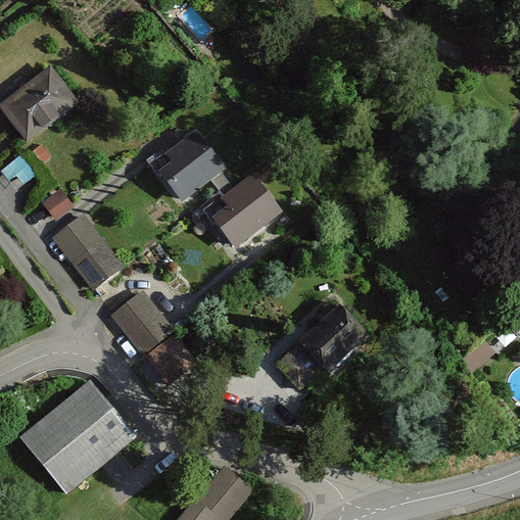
[(49,62),(0,97),(0,107),(24,140),(77,102),(49,62)]
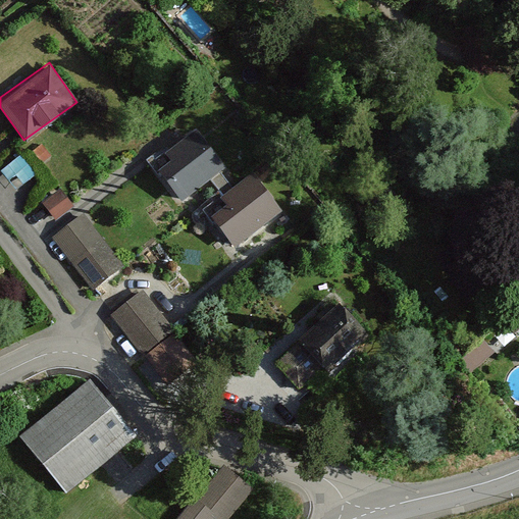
[(192,124),(147,158),(177,200),(223,165),(192,124)]
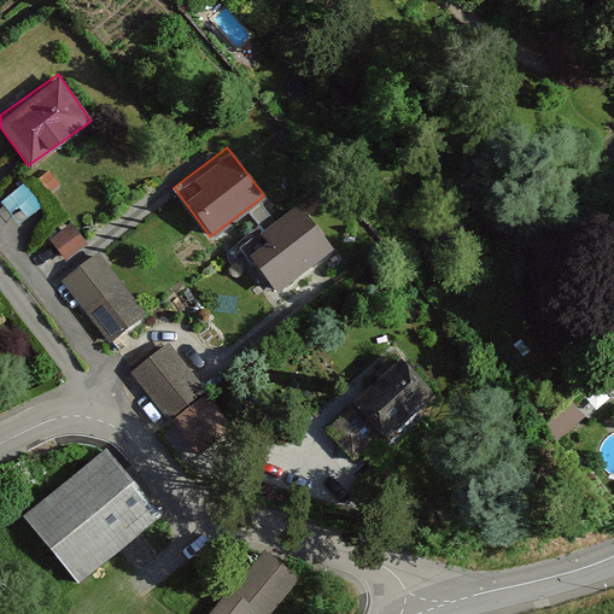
[(294,200),(239,243),(274,287),(329,245),(294,200)]
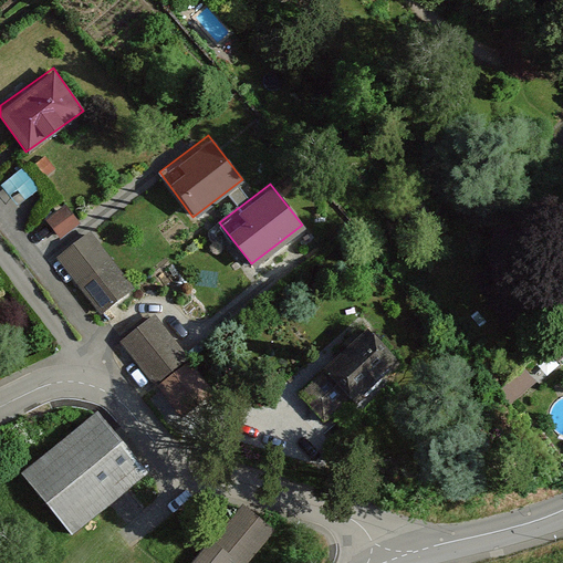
[(69,204),(49,215),(59,232),(79,221),(69,204)]
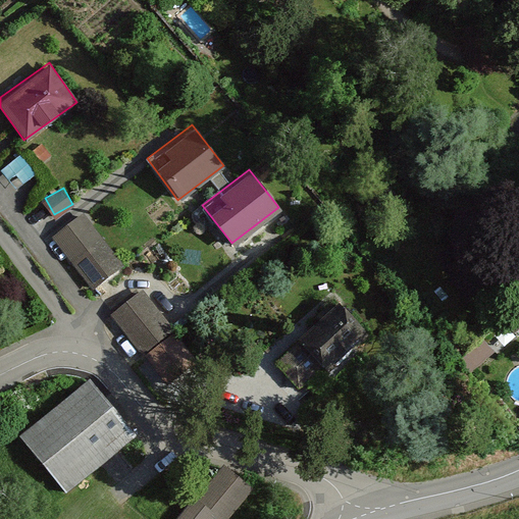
[(82,213),(51,237),(94,290),(123,265),(82,213)]
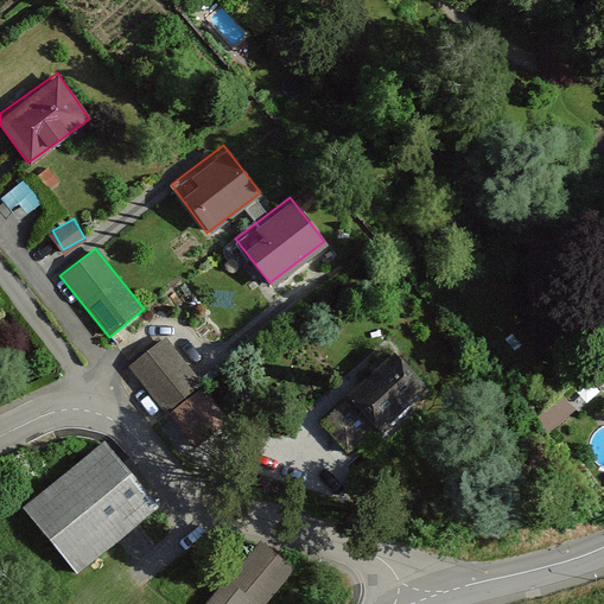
[(165,332),(124,368),(161,414),(204,380),(165,332)]
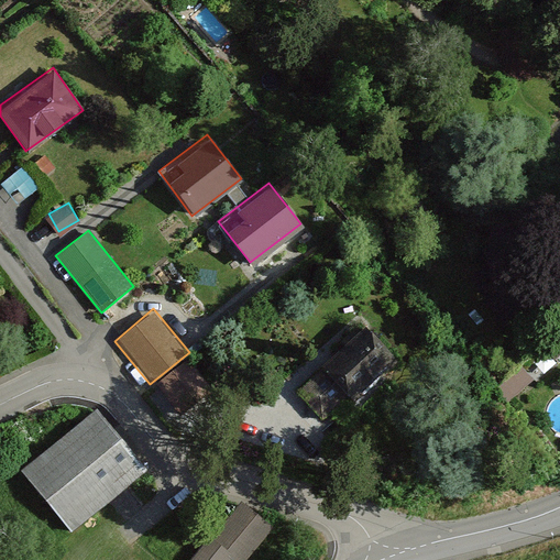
[(403,361),(361,321),(294,391),(324,418),(348,397),(358,405),(403,361)]
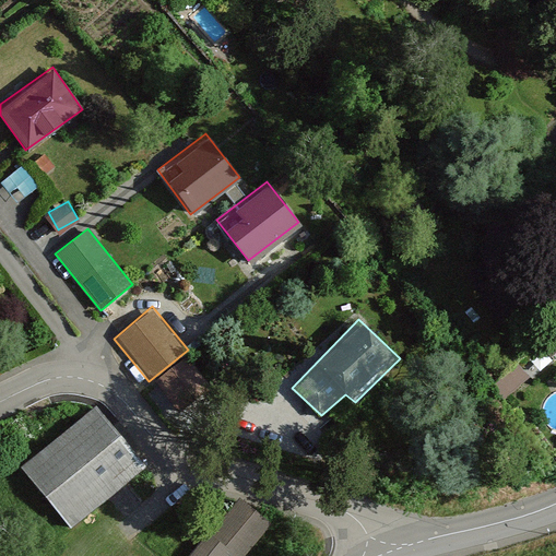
[(93,405),(20,468),(70,527),(148,468),(93,405)]
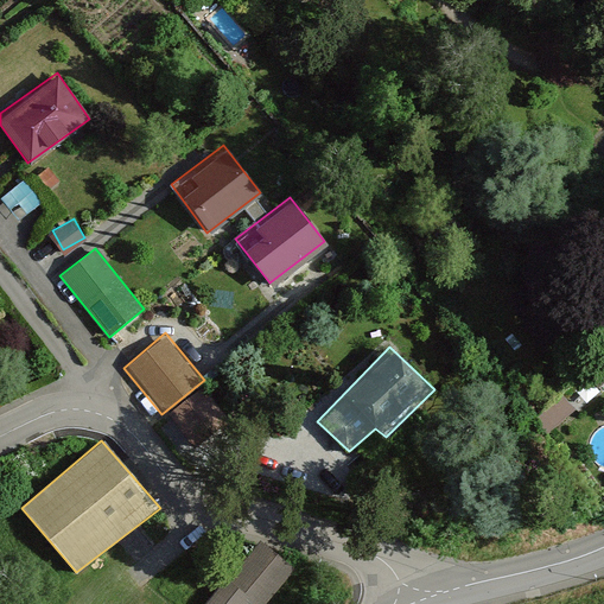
[(268,603),(298,572),(259,540),(227,583),(254,603),(268,603)]
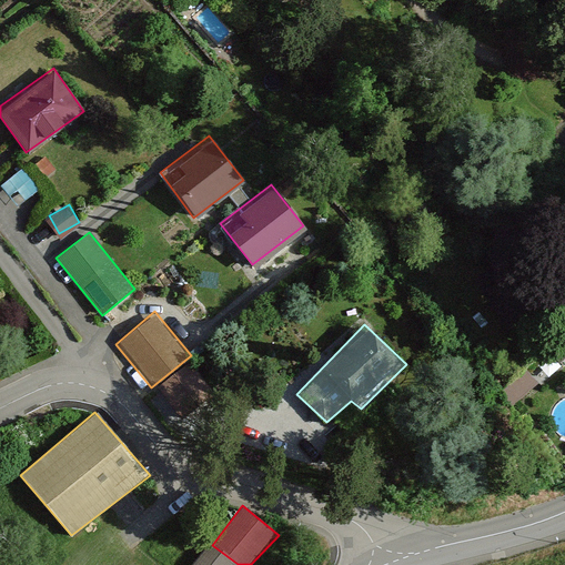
[(205,541),(187,564),(238,564),(212,545),(205,541)]
